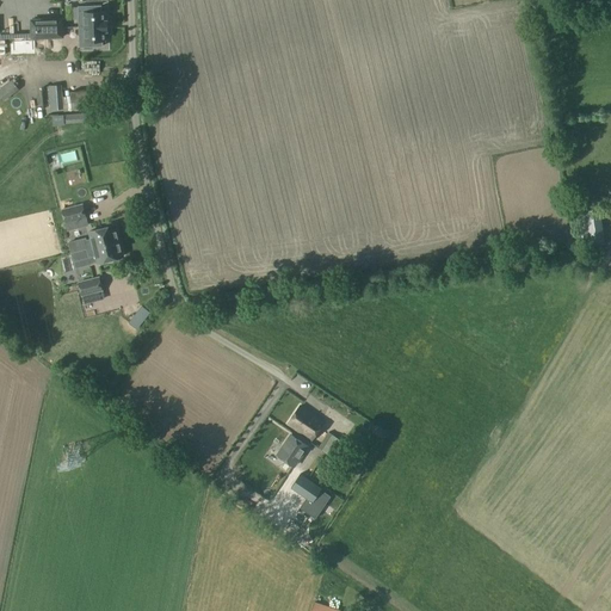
[(103,31),(106,31),(105,22),(103,22),(103,12),(100,12),(99,1),(81,2),(78,2),(79,6),(80,51),(102,50),(102,41),(104,41),(103,31)]
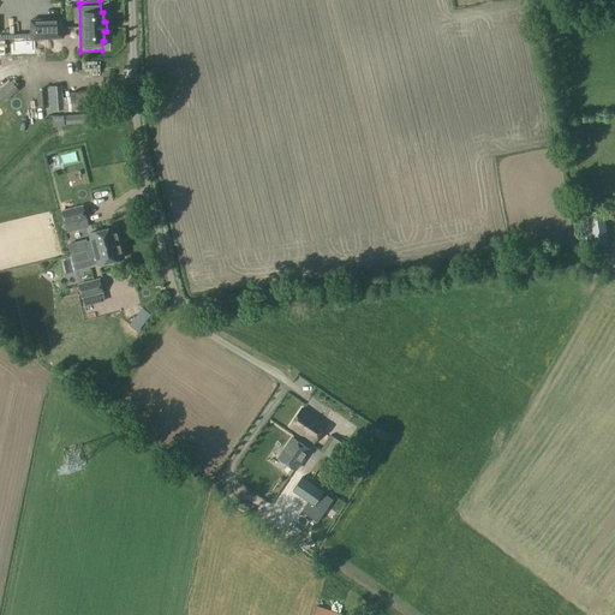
[(33,39),(63,36),(63,19),(33,22),(33,39)]
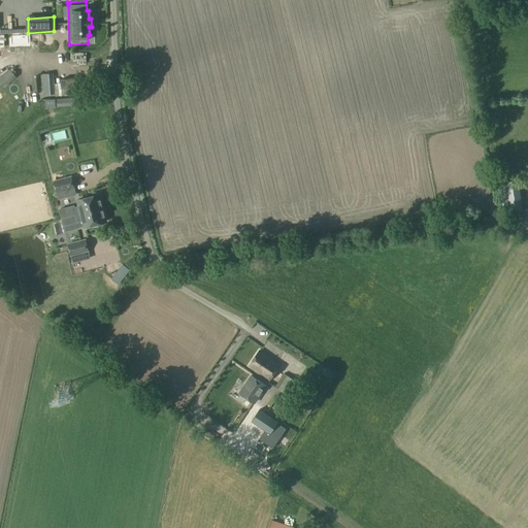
[(55,33),(56,67),(66,66),(65,32),(55,33)]
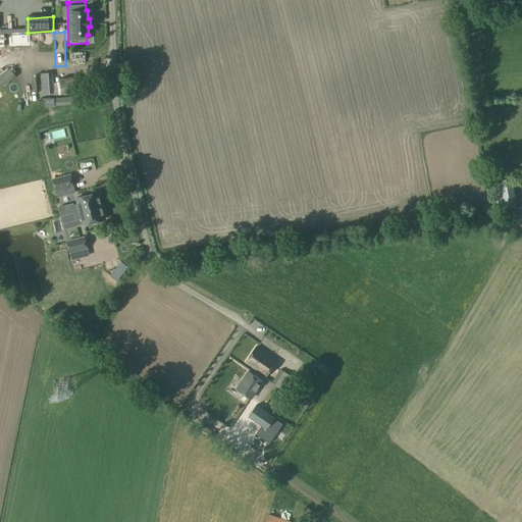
[(16,77),(14,74),(21,68),(17,63),(9,69),(0,75),(0,84),(3,88),(16,77)]
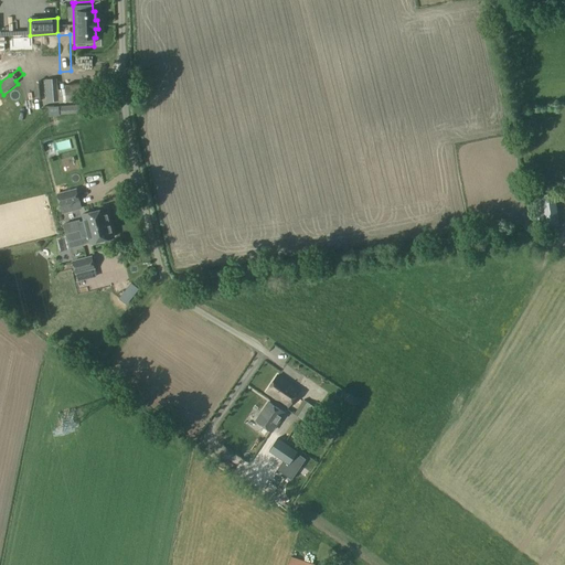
[(81,84),(64,85),(65,89),(57,91),(56,78),(44,80),(46,102),(66,100),(66,102),(82,100),(81,84)]
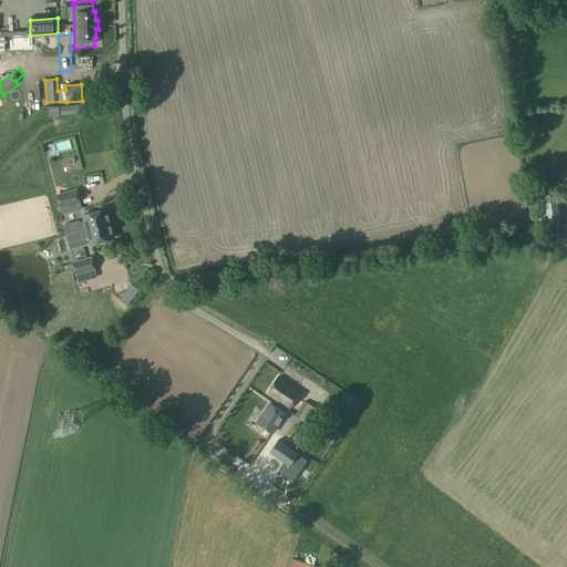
[(60,207),(79,203),(75,191),(57,195),(60,207)]
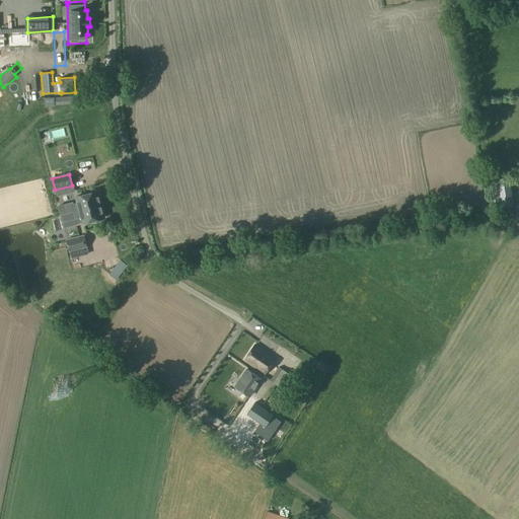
[(514,208),(509,178),(491,181),(497,212),(514,208)]
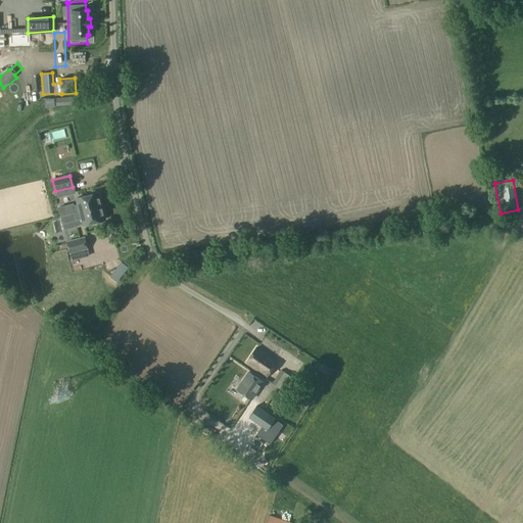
[(61,217),(74,214),(101,206),(97,193),(96,193),(94,191),(91,192),(90,195),(76,198),(77,205),(74,206),(73,203),(58,207),(61,217)]
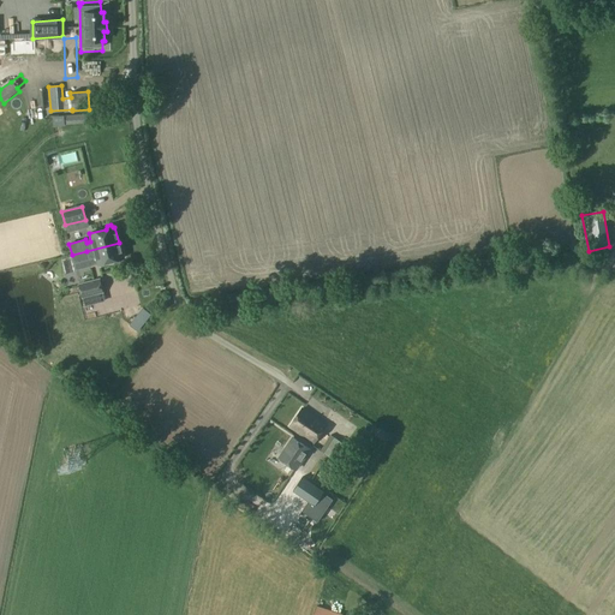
[(119,243),(87,251),(89,260),(95,257),(97,266),(100,264),(100,267),(107,264),(107,263),(123,258),(119,243)]
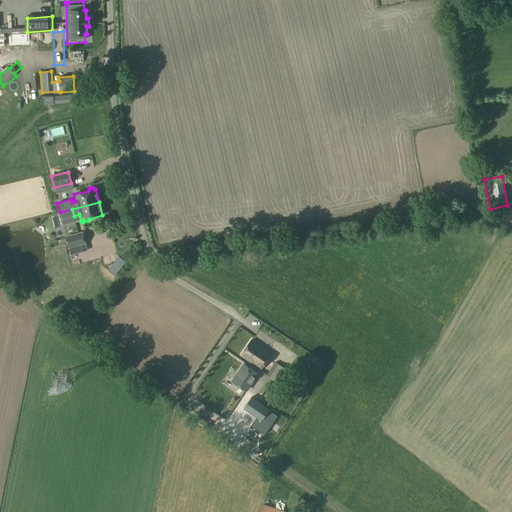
[(68,248),(84,244),(82,233),(65,237),(68,248)]
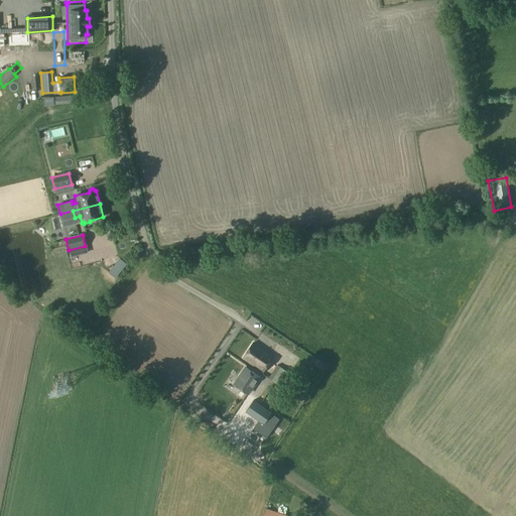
[(120,258),(108,272),(116,278),(127,264),(120,258)]
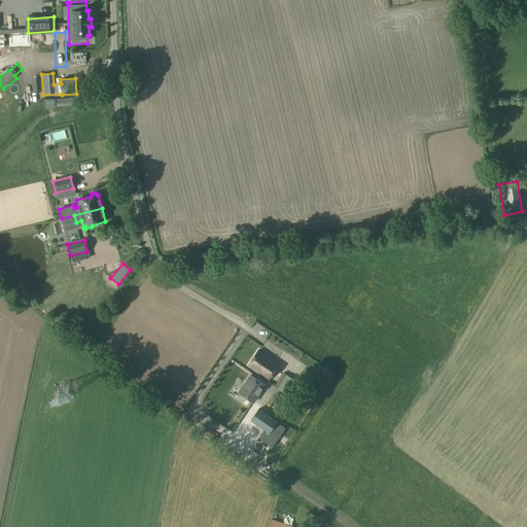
[(248,366),(264,377),(269,380),(279,364),(258,350),(248,366)]
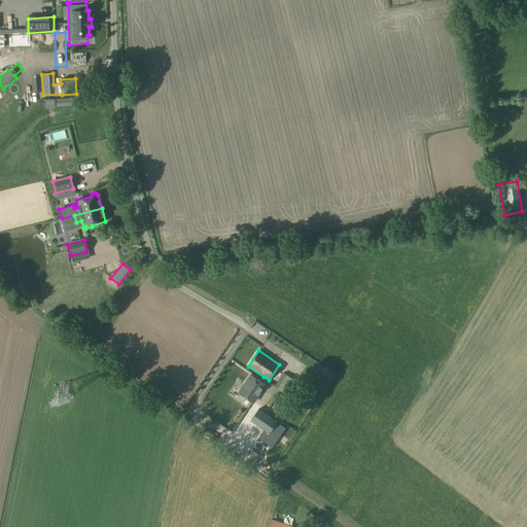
[(253,402),(269,380),(264,377),(259,382),(251,376),(239,393),(253,402)]
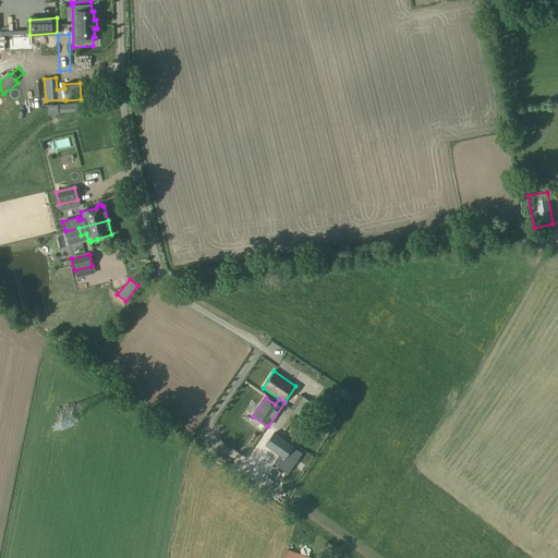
[(305,419),(314,405),(305,398),(295,412),(305,419)]
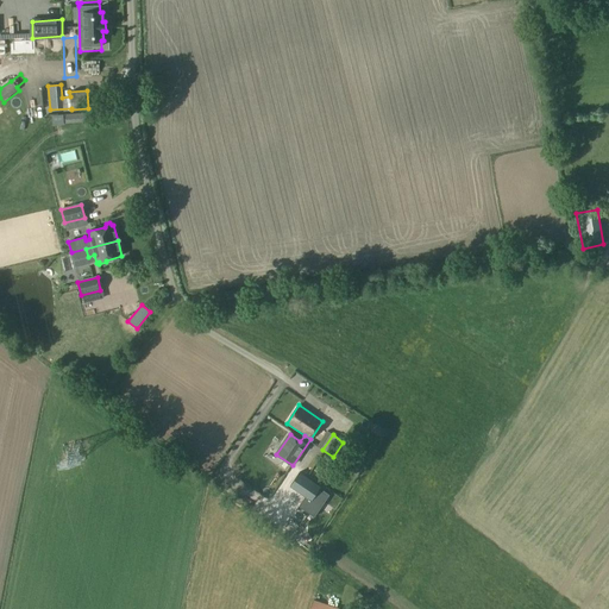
[(330,495),(320,488),(320,487),(299,472),(290,485),(306,496),(299,507),(314,518),(330,495)]
